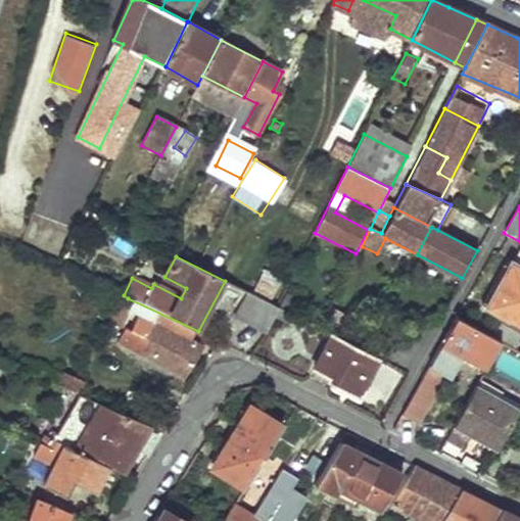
[(510,264),(485,311),(519,329),(519,257),(515,267),(510,264)]
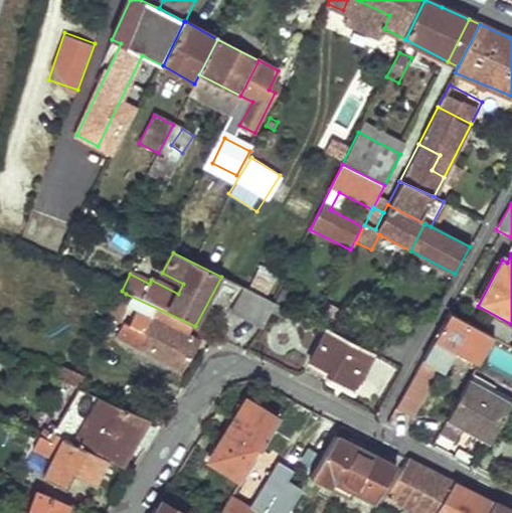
[(243,288),(232,311),(260,325),(268,308),(271,302),(243,288)]
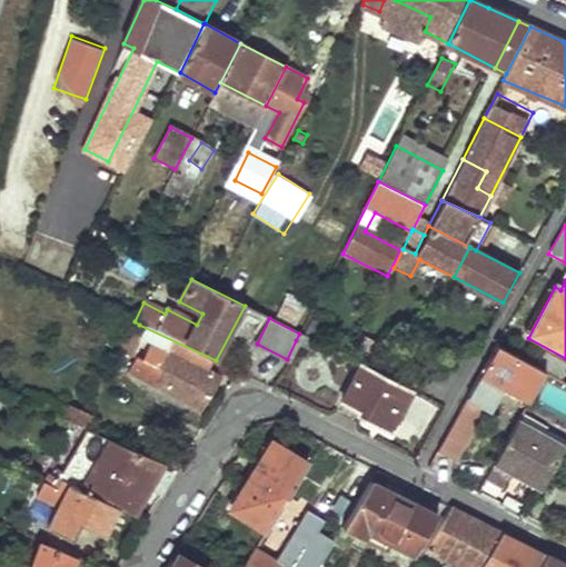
[(139,357),(131,372),(206,411),(224,378),(210,371),(216,360),(139,325),(138,329),(142,331),(139,337),(168,350),(161,362),(156,359),(154,365),(139,357)]
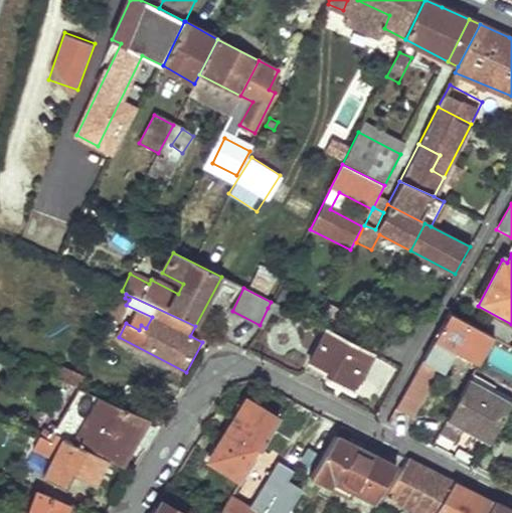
[(114,299),(110,315),(122,321),(126,306),(126,305),(114,299)]
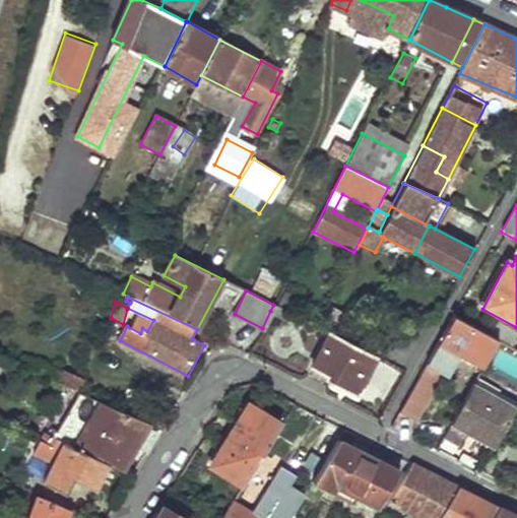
[(273,305),(270,311),(287,320),(289,313),(273,305)]
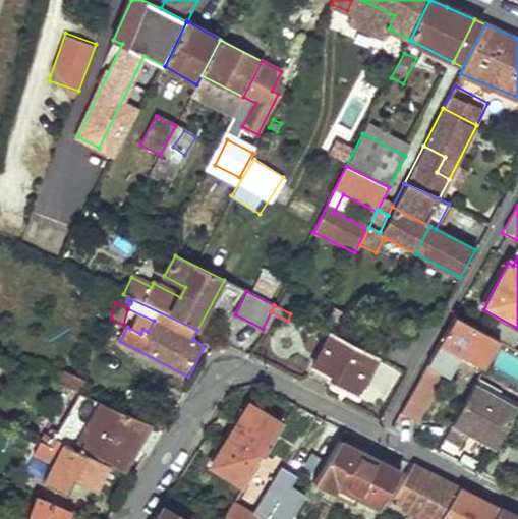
[(454,316),(428,363),(445,372),(457,352),(485,367),(500,341),(493,337),(454,316)]
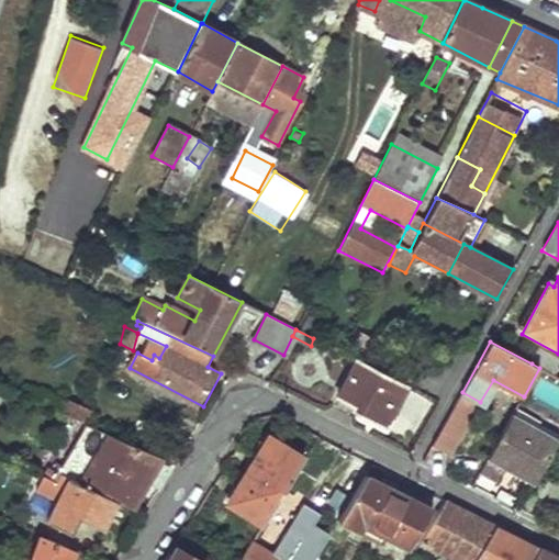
[(338,343),(335,349),(343,354),(346,347),(338,343)]
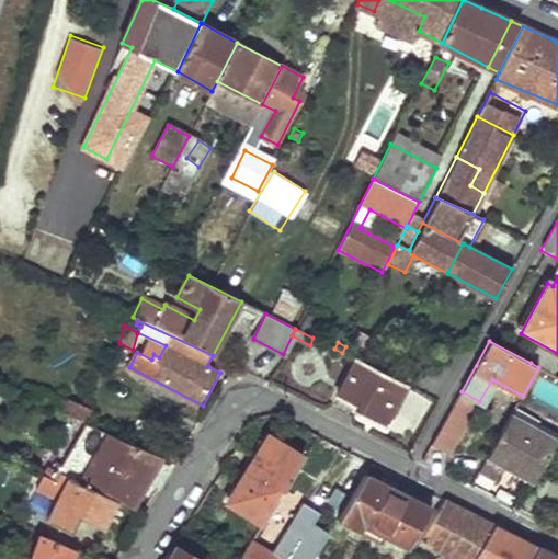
[(557,357),(538,348),(531,363),(538,367),(555,376),(557,371),(557,357)]
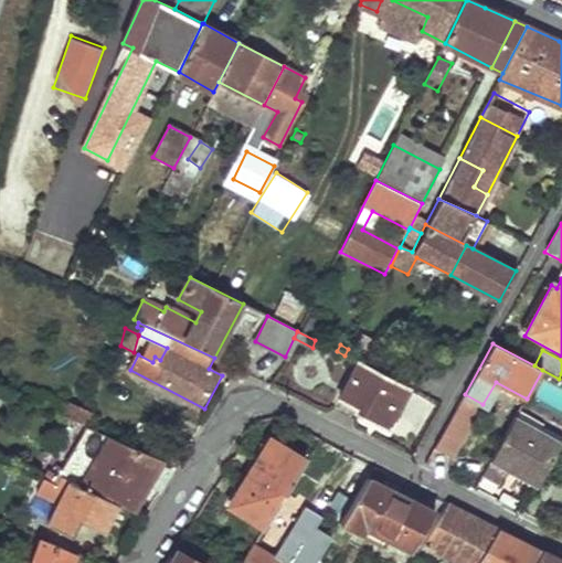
[(357,361),(337,403),(360,415),(364,407),(390,420),(405,386),(357,361)]
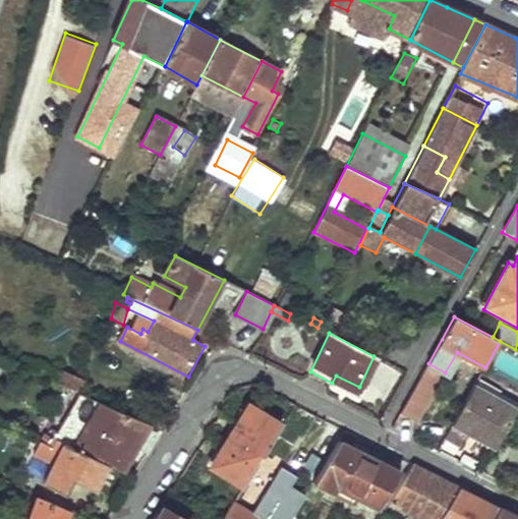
[(428,363),(420,378),(437,387),(445,372),(428,363)]
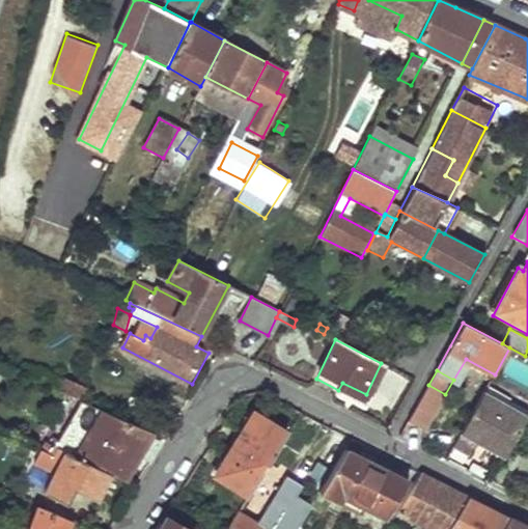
[(395,406),(408,382),(393,373),(380,396),(395,406)]
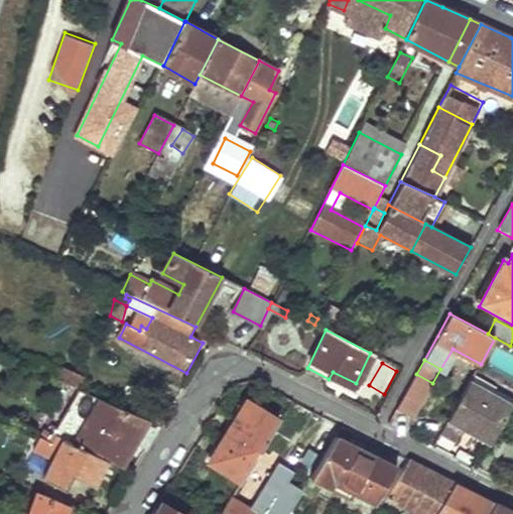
[(333,372),(329,379),(352,391),(356,383),(333,372)]
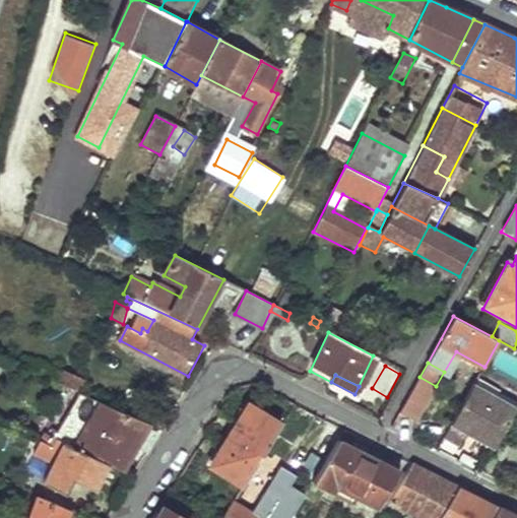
[(65,376),(62,384),(81,392),(86,382),(76,377),(65,376)]
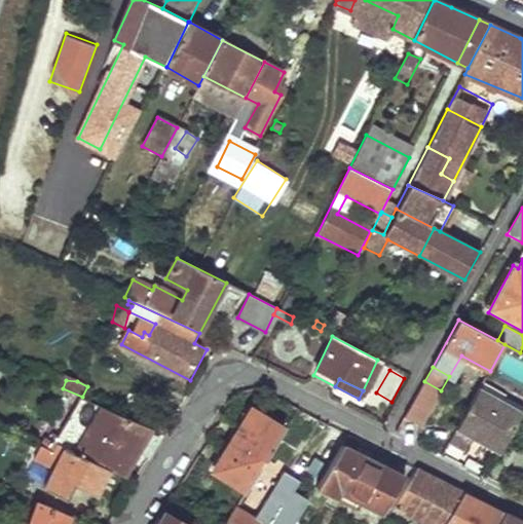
[(424,381),(404,417),(421,425),(441,390),(424,381)]
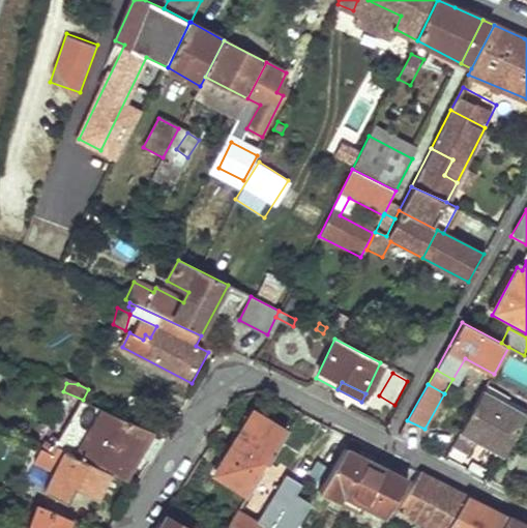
[(505,457),(526,420),(526,415),(484,392),(452,447),(470,456),(477,442),(505,457)]
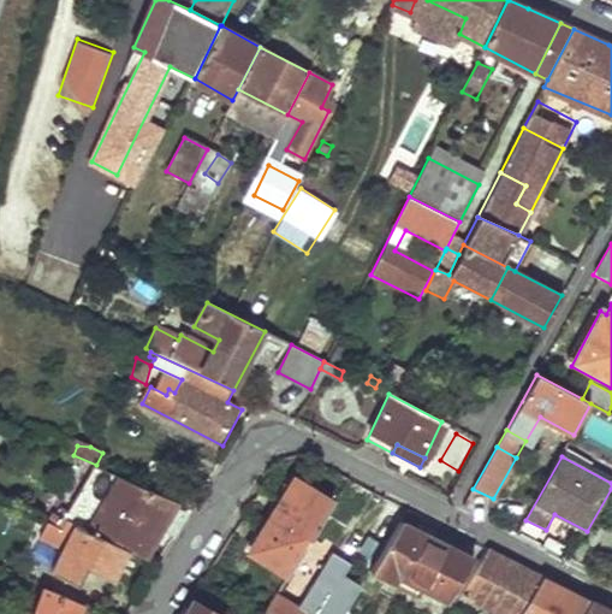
[(298,477),(253,548),(291,571),(337,500),(298,477)]
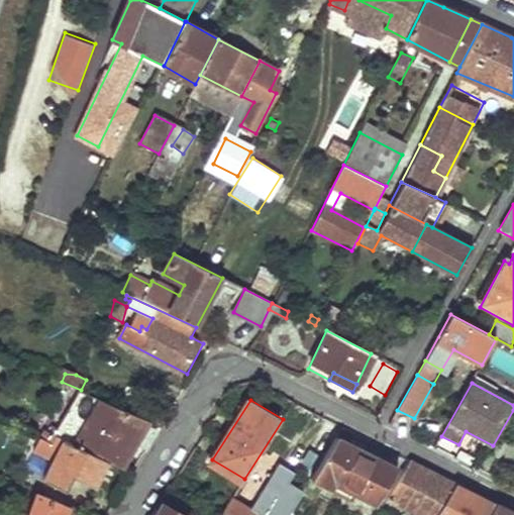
[(102,403),(83,447),(128,468),(147,422),(102,403)]
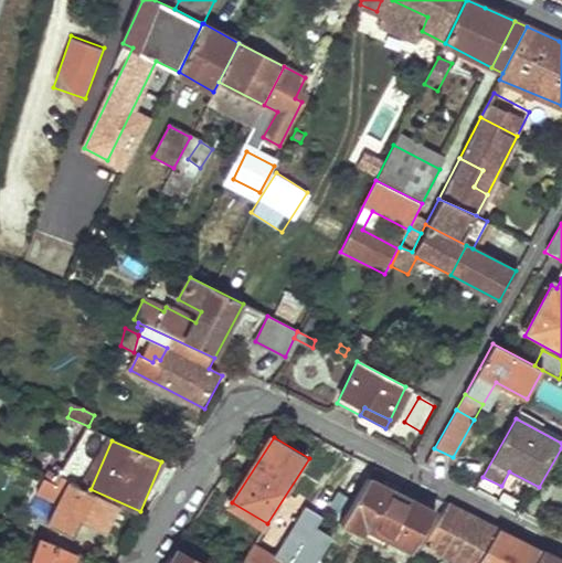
[(370,477),(346,520),(361,529),(368,519),(414,545),(435,512),(370,477)]
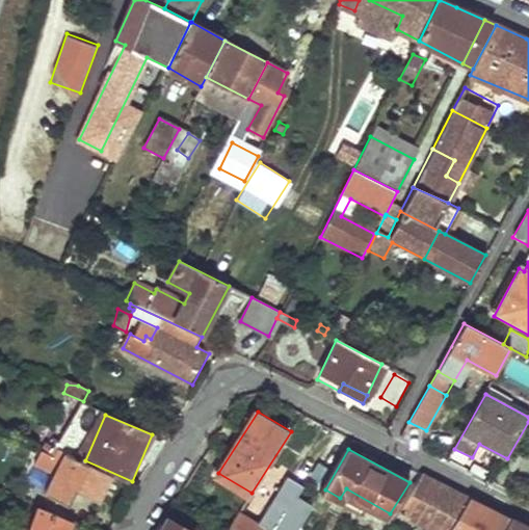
[(49,454),(44,466),(58,474),(47,495),(69,506),(76,492),(89,465),(60,452),(57,457),(49,454)]
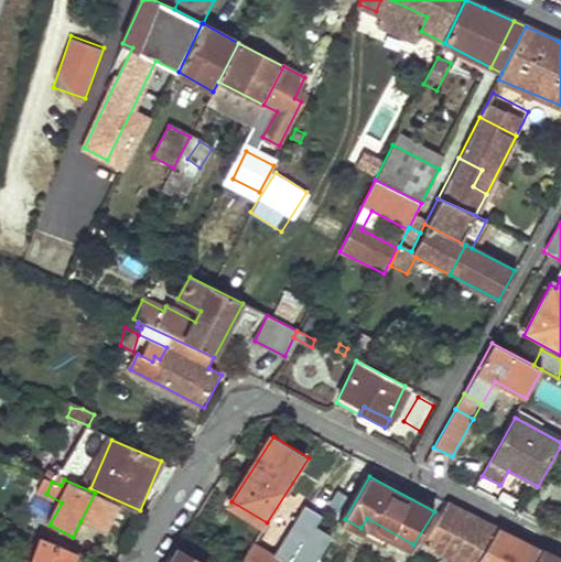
[(95,493),(81,521),(104,535),(119,505),(95,493)]
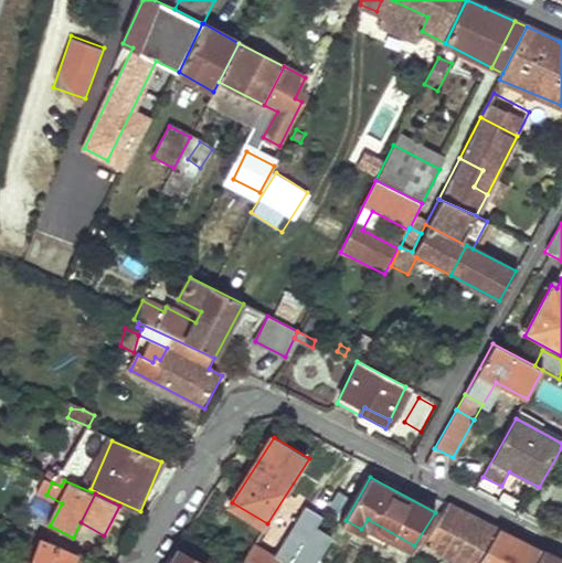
[(448,502),(423,542),(456,562),(477,562),(499,528),(469,513),(448,502)]
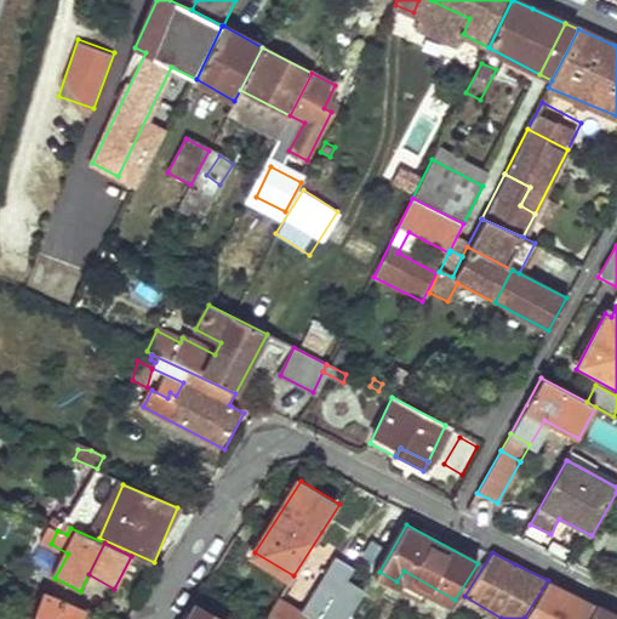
[(310,557),(300,572),(308,578),(318,562),(310,557)]
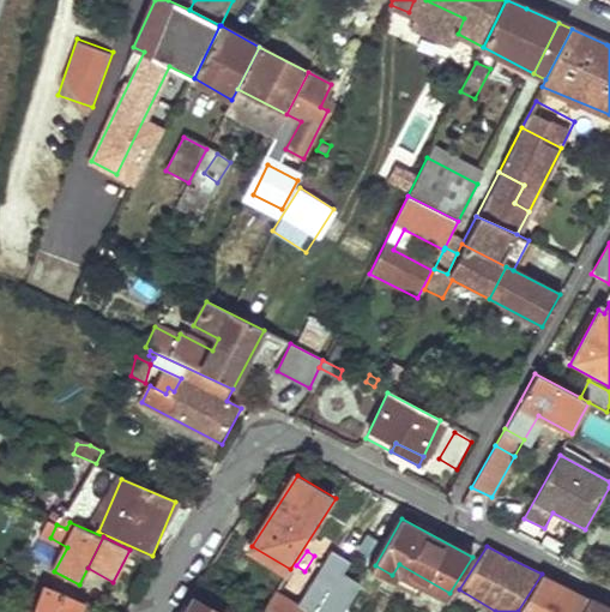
[(542,574),(518,611),(579,611),(589,598),(563,586),(542,574)]
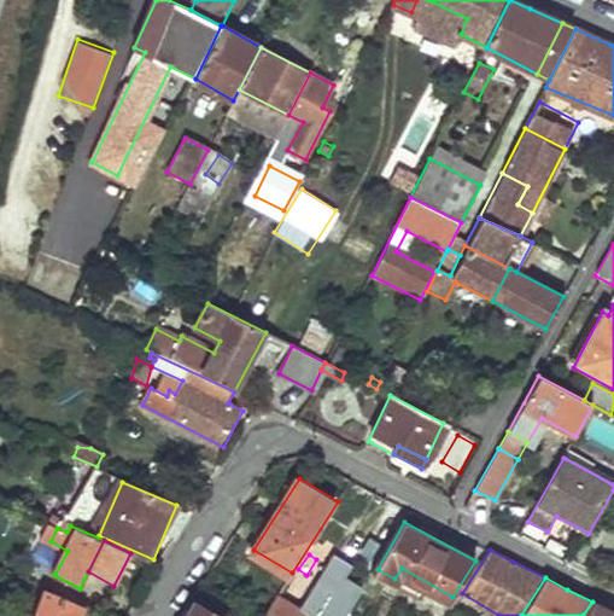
[(46,592),(35,615),(82,615),(85,610),(46,592)]
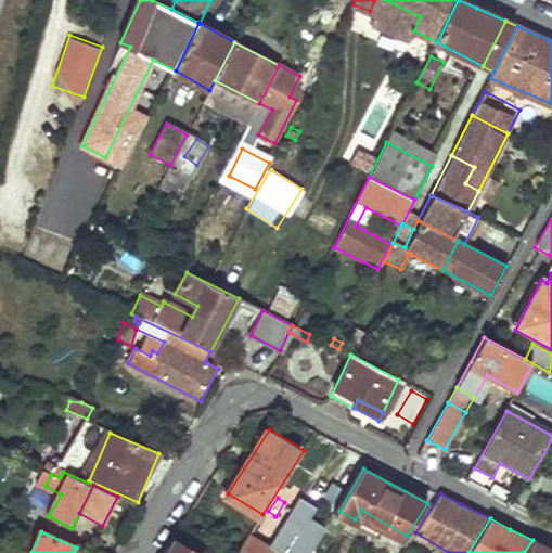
[(279,552),(249,536),(243,545),(256,552),(279,552)]
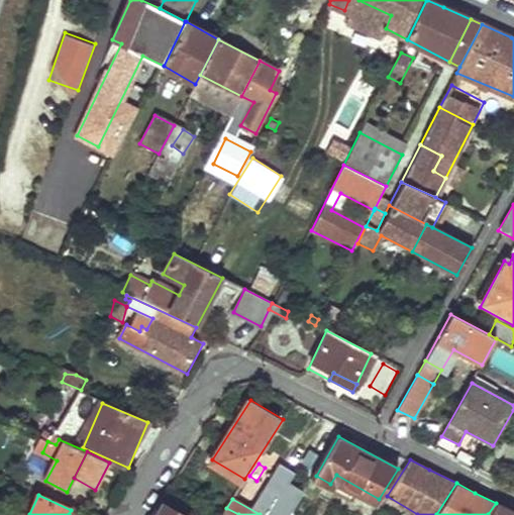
[(513,514),(513,511),(496,503),(488,514),(513,514)]
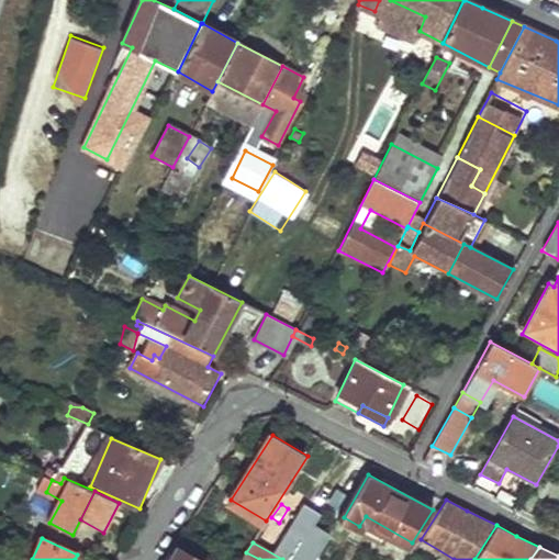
[(199,559),(177,549),(170,559),(199,559)]
